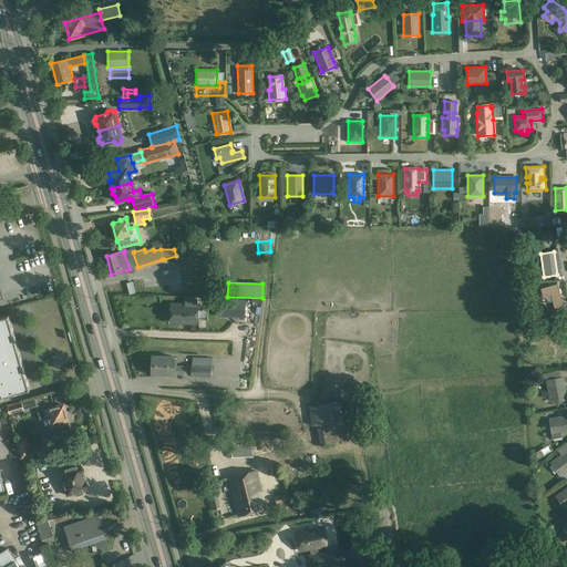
[(557,285),(542,289),(543,297),(552,295),(555,309),(563,307),(557,285)]
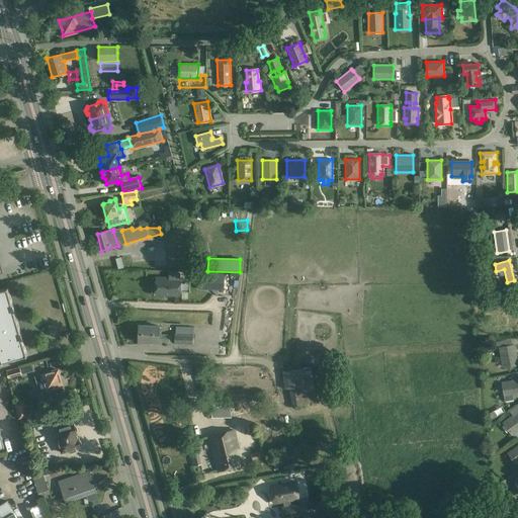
[(180,274),(176,274),(170,274),(170,278),(157,278),(156,294),(180,295),(180,279),(180,274)]
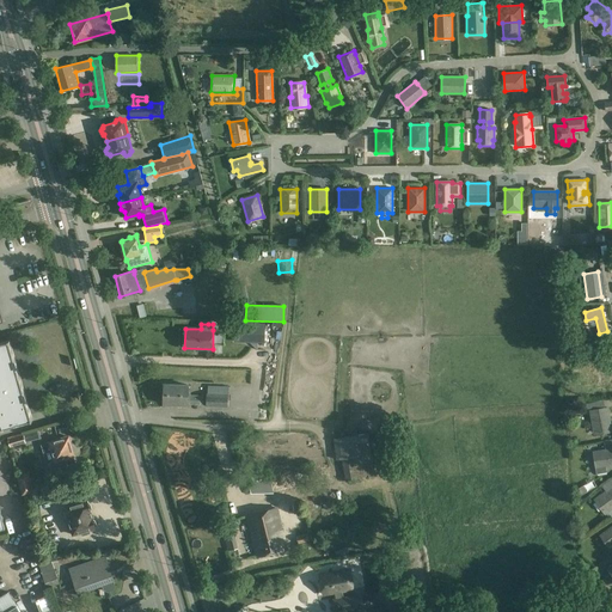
[(0,429),(4,429),(5,429),(5,428),(31,421),(32,421),(32,420),(26,399),(28,399),(25,395),(17,367),(18,367),(16,361),(10,342),(11,342),(10,341),(8,341),(0,343),(0,429)]
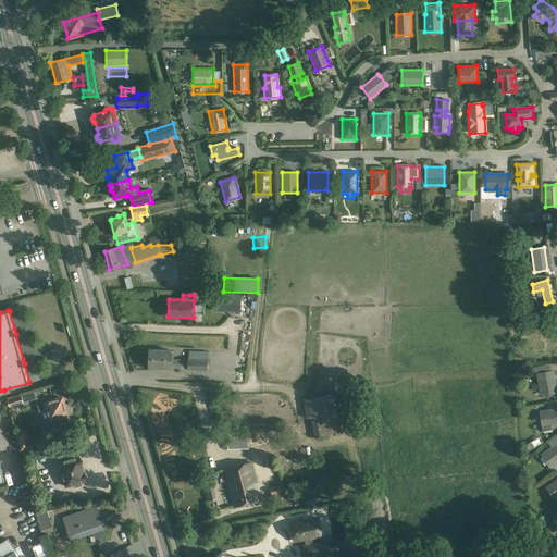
[(546,330),(537,331),(539,337),(530,338),(532,356),(542,355),(541,350),(549,349),(546,330)]
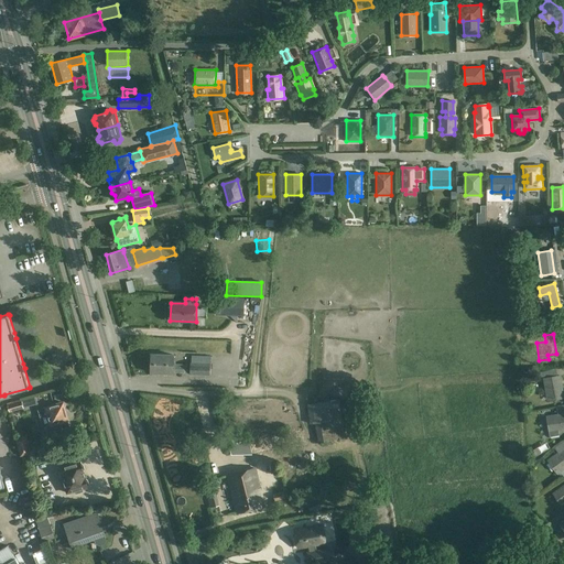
[(151,355),(150,372),(173,373),(173,372),(187,373),(187,365),(173,365),(173,356),(151,355)]
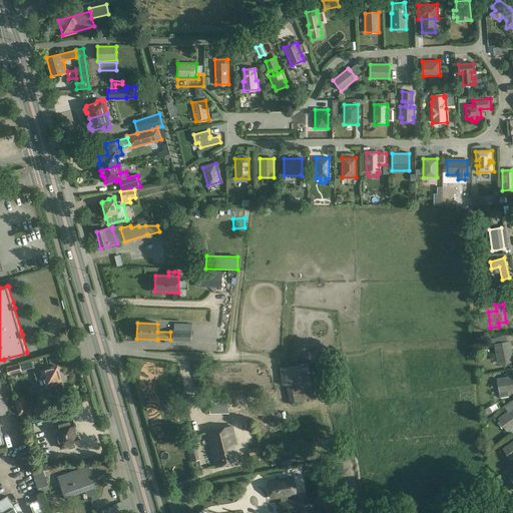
[(191,331),(172,330),(172,342),(191,342),(191,331)]
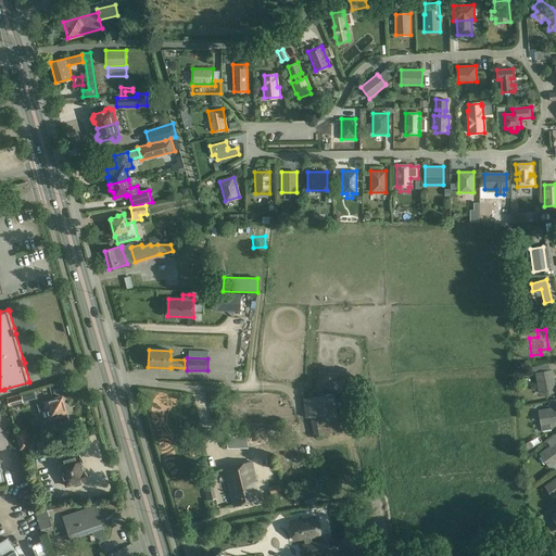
[(540,373),(538,373),(540,386),(542,384),(543,393),(555,391),(553,370),(550,370),(548,365),(539,367),(540,373)]
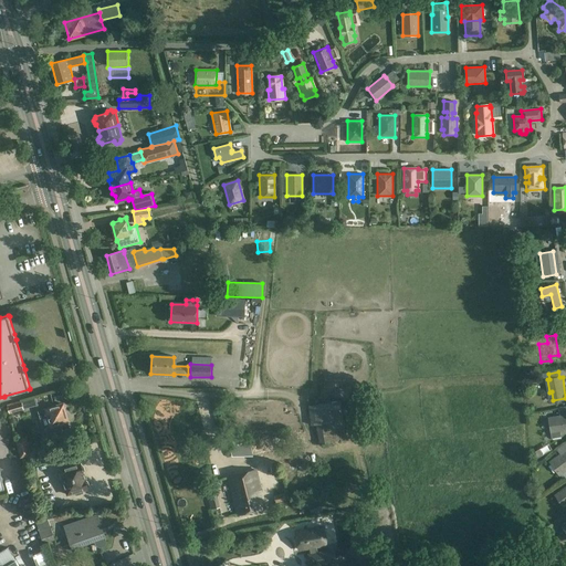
[(341,401),(308,406),(311,426),(316,425),(320,444),(346,440),(341,401)]
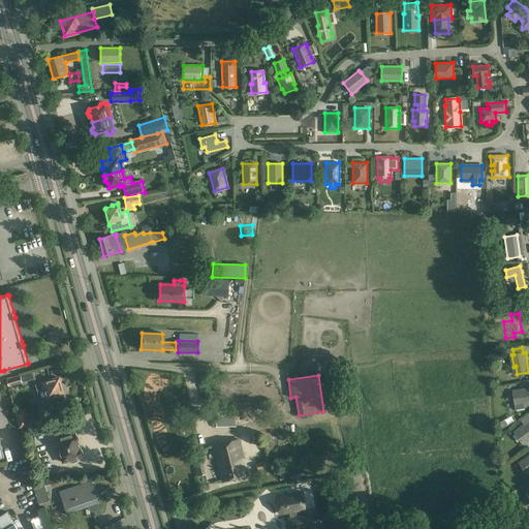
[(21,377),(7,381),(9,387),(23,384),(21,377)]
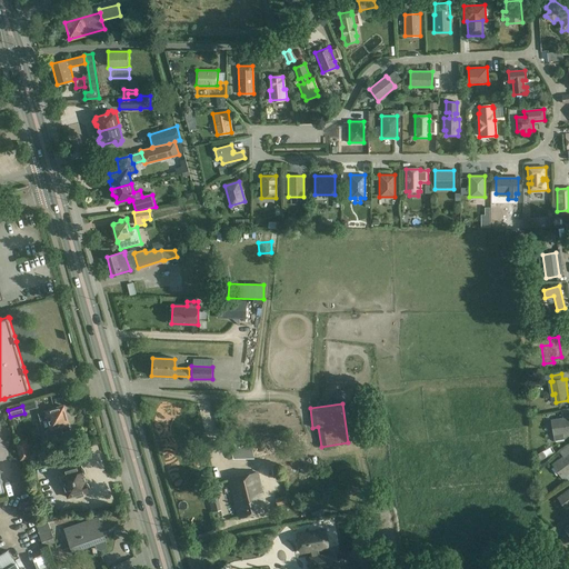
[(69,423),(63,406),(47,411),(39,413),(43,430),(51,428),(51,429),(52,429),(55,436),(68,431),(67,425),(69,423)]
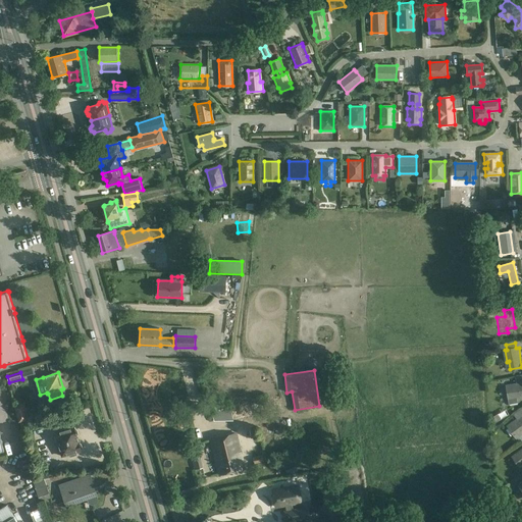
[(521,376),(516,377),(517,381),(517,384),(506,386),(508,402),(521,399),(521,376)]
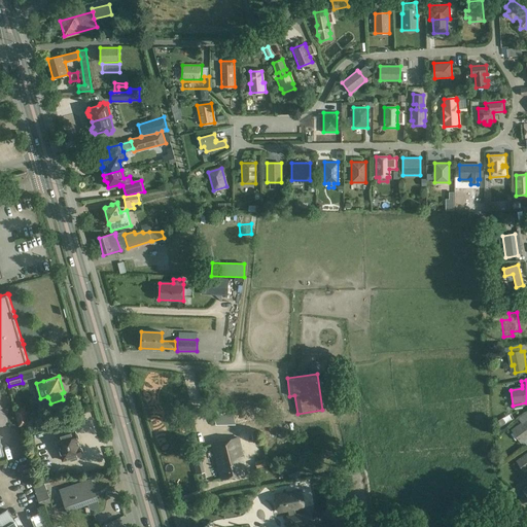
[(69,413),(67,407),(50,412),(51,418),(69,413)]
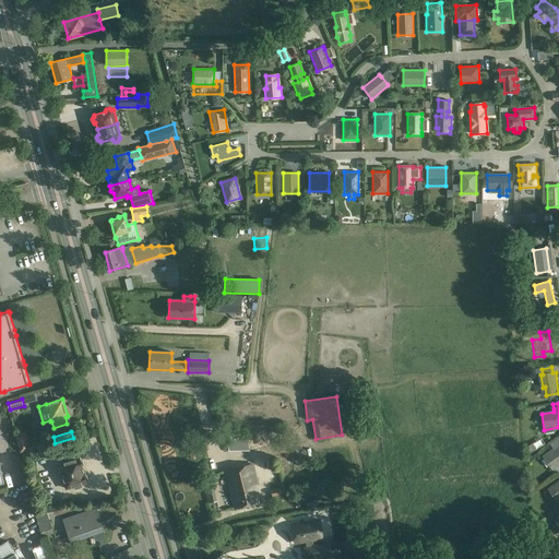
[(31,450),(26,432),(15,435),(21,453),(31,450)]
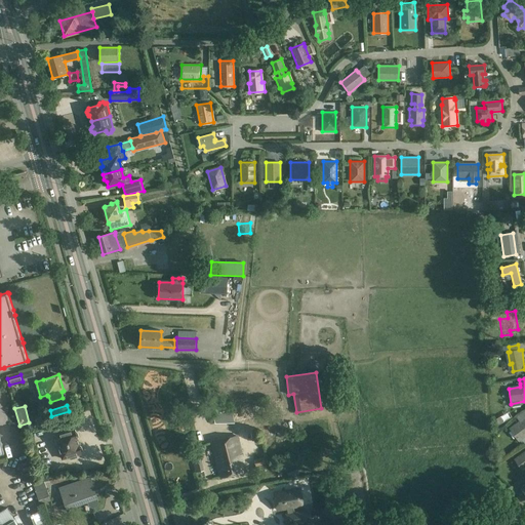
[(255,419),(252,406),(232,410),(234,423),(255,419)]
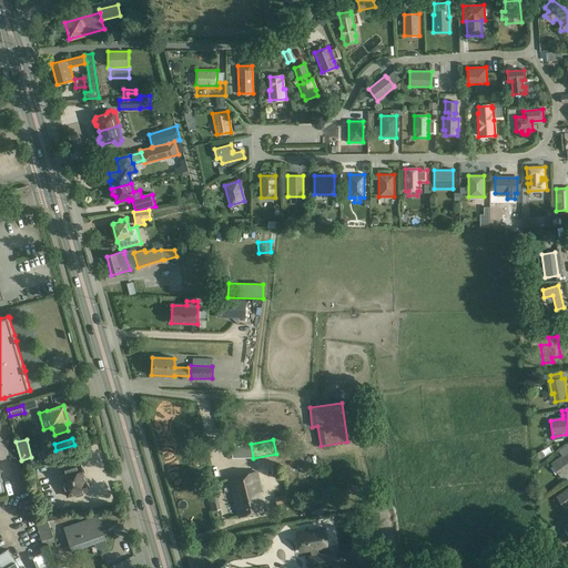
[(231,449),(233,457),(233,459),(253,459),(250,445),(231,449)]
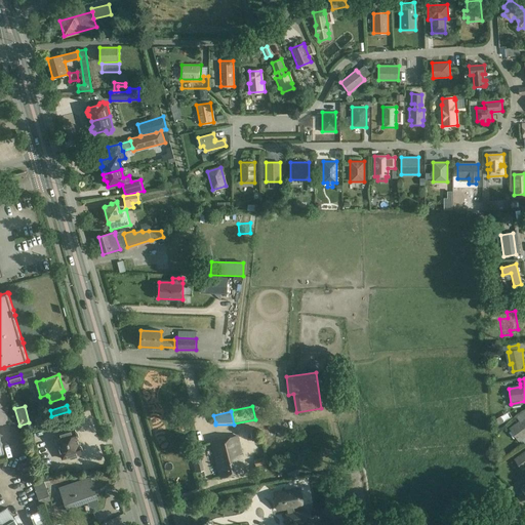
[(520,443),(524,439),(524,413),(524,412),(517,418),(520,422),(510,430),(520,443)]
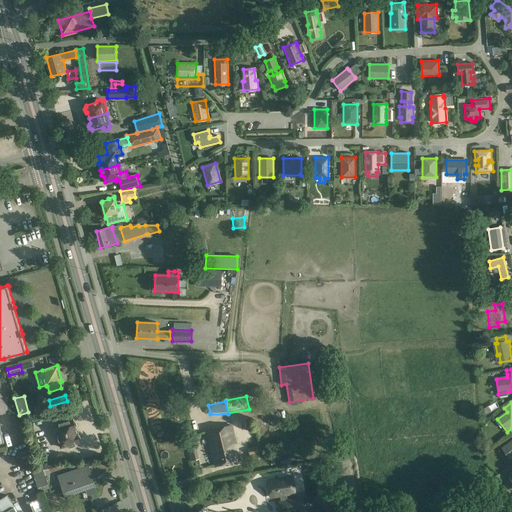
[(492,415),(490,409),(484,412),(486,417),(492,415)]
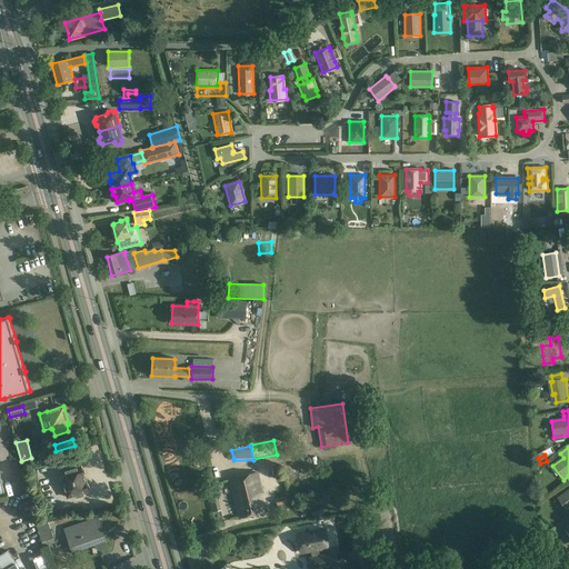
[(82,467),(61,472),(68,498),(89,491),(90,489),(89,485),(87,483),(85,476),(86,473),(85,469),(82,468),(82,467)]
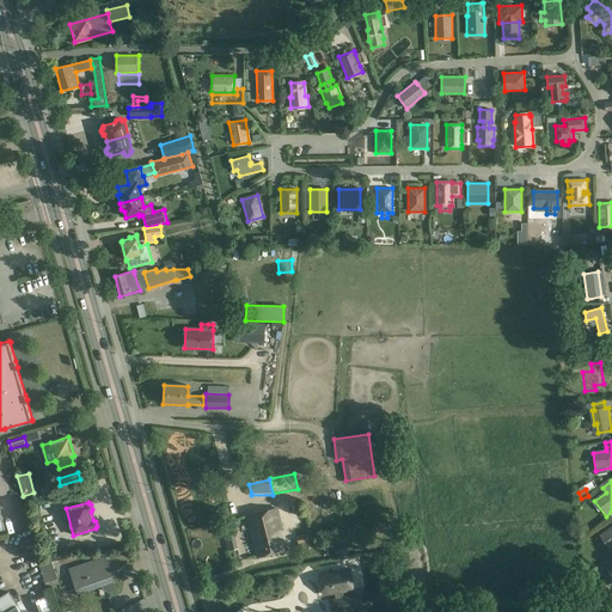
[(277,508),(248,515),(257,556),(287,549),(277,508)]
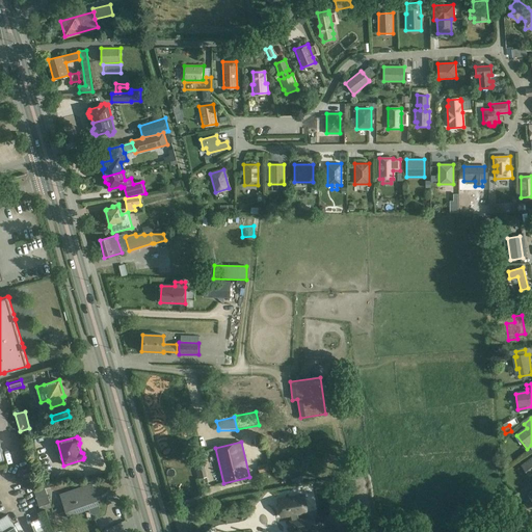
[(531,451),(531,457),(523,464),(530,475),(531,473),(531,450),(531,451)]
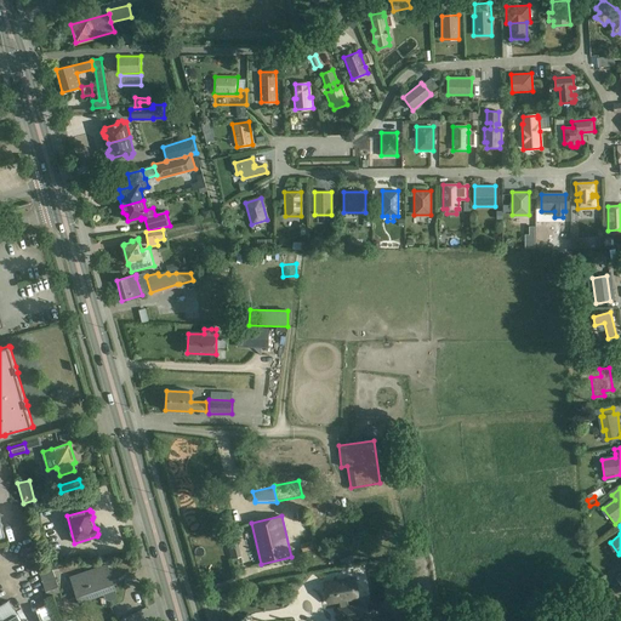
[(235,540),(226,542),(229,557),(239,554),(235,540)]
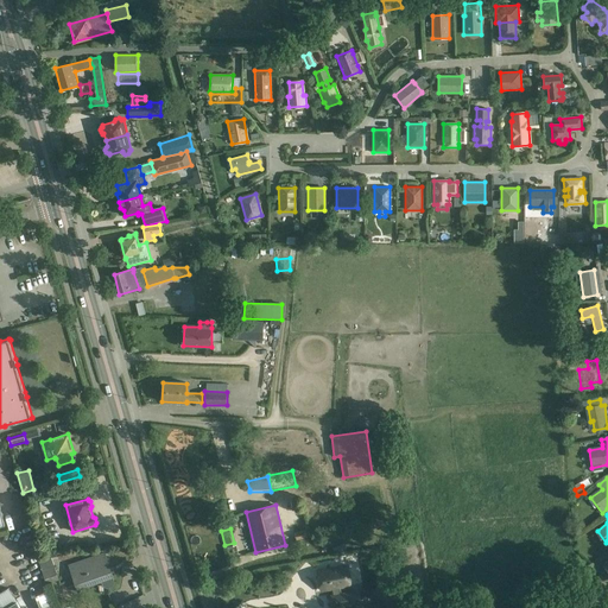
[(297,542),(308,539),(305,532),(295,534),(297,542)]
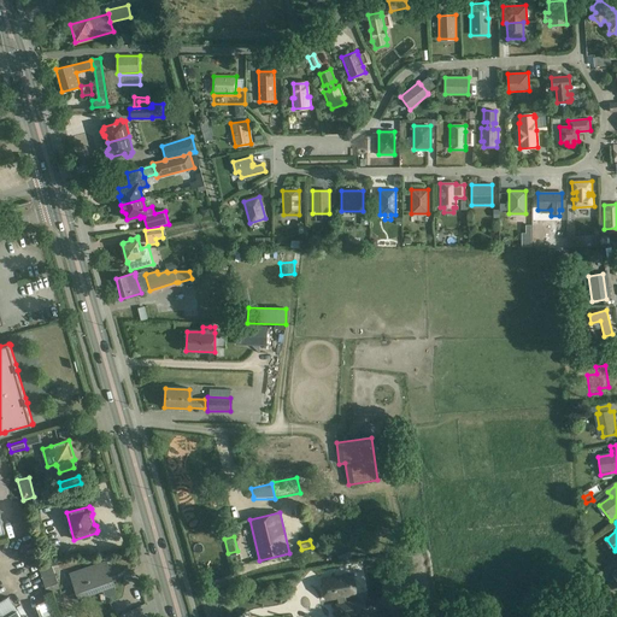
[(351,552),(338,556),(339,563),(352,559),(351,552)]
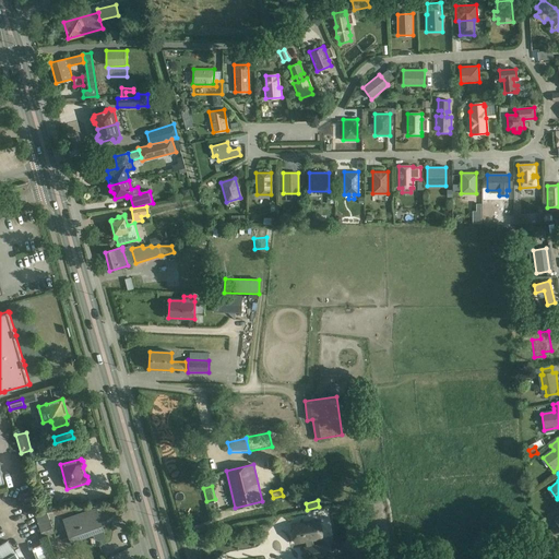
[(96,509),(64,520),(72,542),(104,531),(96,509)]
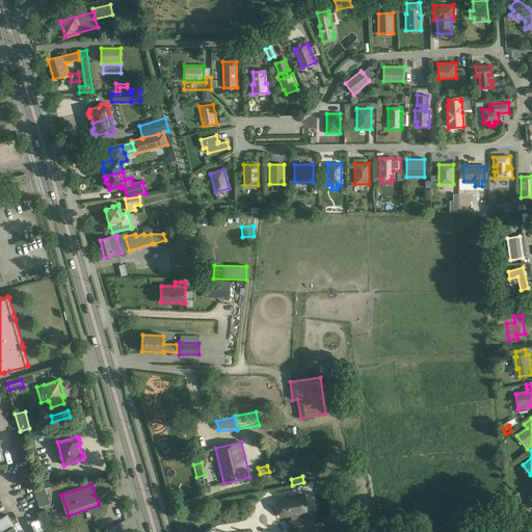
[(46,488),(34,491),(35,497),(42,512),(52,508),(47,494),(46,488)]
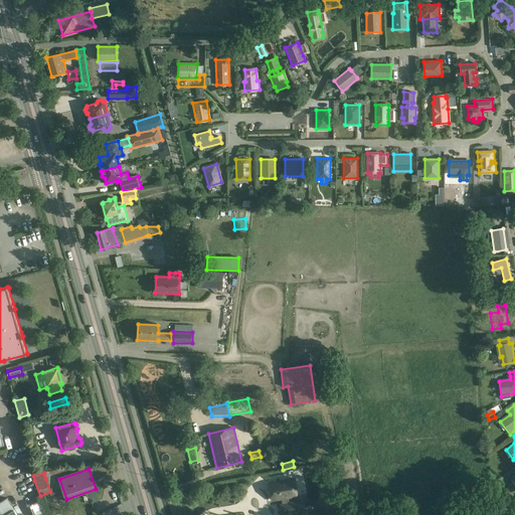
[(281,514),(283,514),(292,514),(291,503),(288,504),(287,498),(298,496),(295,484),(288,485),(288,481),(278,482),(279,486),(270,488),(272,500),(282,499),(283,505),(280,505),(281,514)]
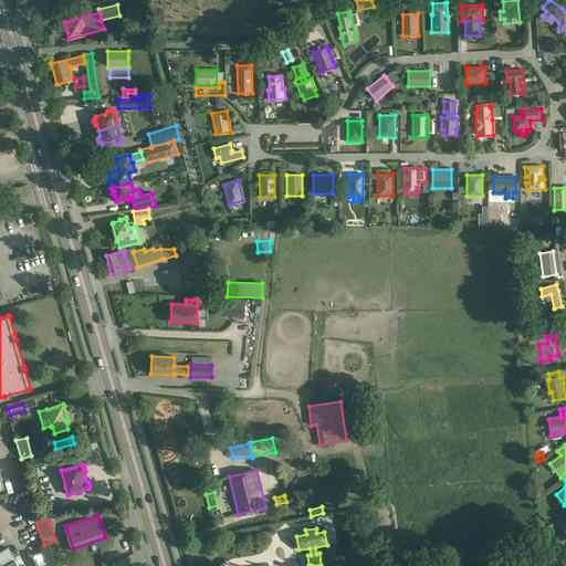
[(0,565),(19,565),(8,547),(0,552),(0,565)]
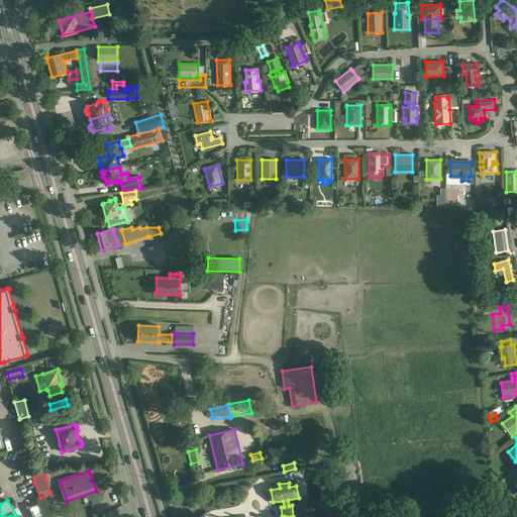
[(46,516),(41,503),(36,505),(30,507),(33,516),(46,516)]
